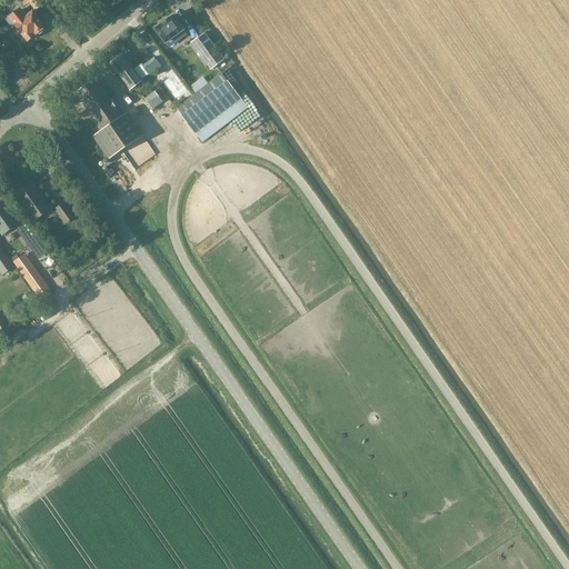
[(26,0),(35,10),(43,3),(40,0),(26,0)]
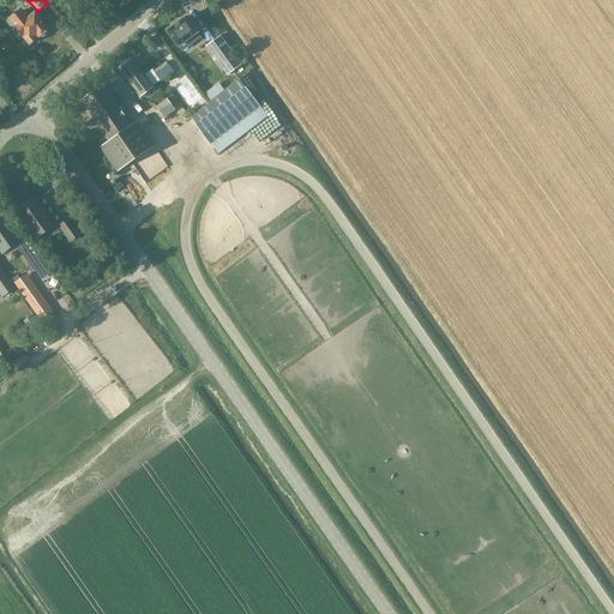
[(29,20),(24,14),(22,11),(6,23),(13,32),(17,30),(30,47),(41,38),(43,40),(48,35),(48,32),(49,31),(36,14),(29,20)]
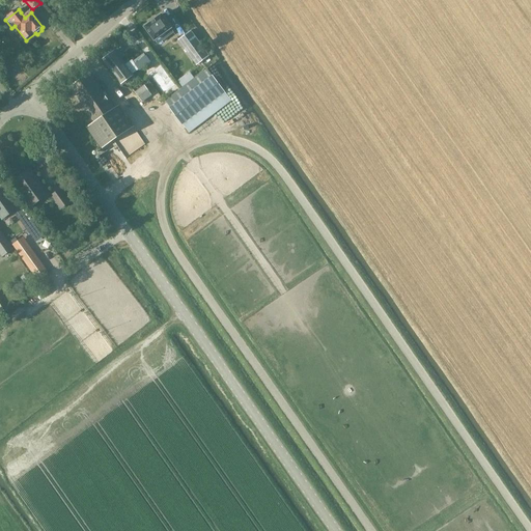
[(145,26),(144,27),(145,28),(154,39),(155,40),(155,39),(165,32),(168,36),(173,33),(170,29),(171,28),(170,27),(162,16),(161,15),(160,16),(155,20),(154,18),(149,22),(150,23),(145,26)]
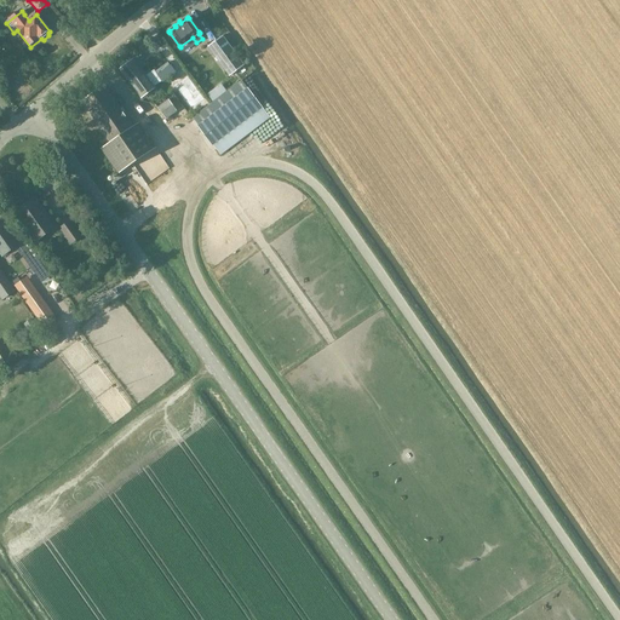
[(207,46),(229,76),(244,65),(223,35),(207,46)]
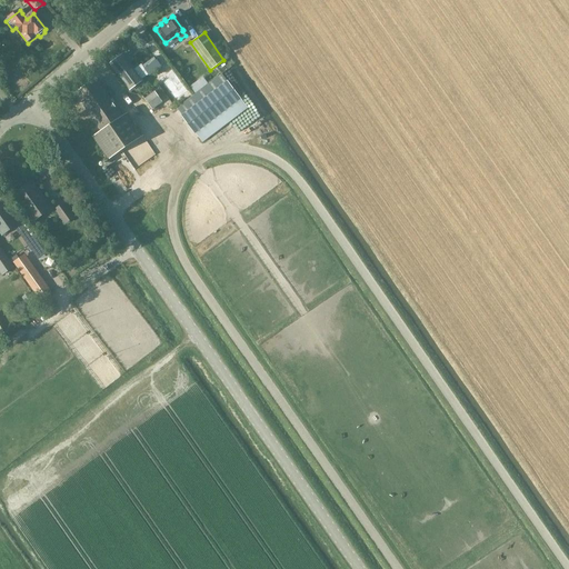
[(142,69),(137,73),(122,53),(109,63),(129,91),(148,77),(142,69)]
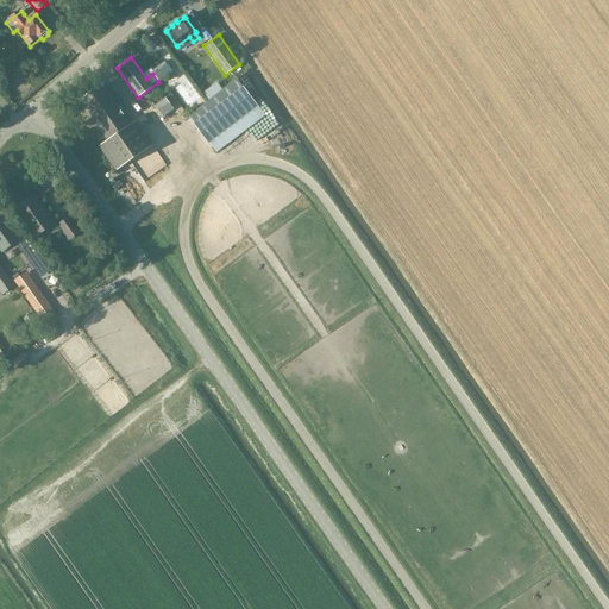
[(183,75),(170,85),(187,107),(199,98),(183,75)]
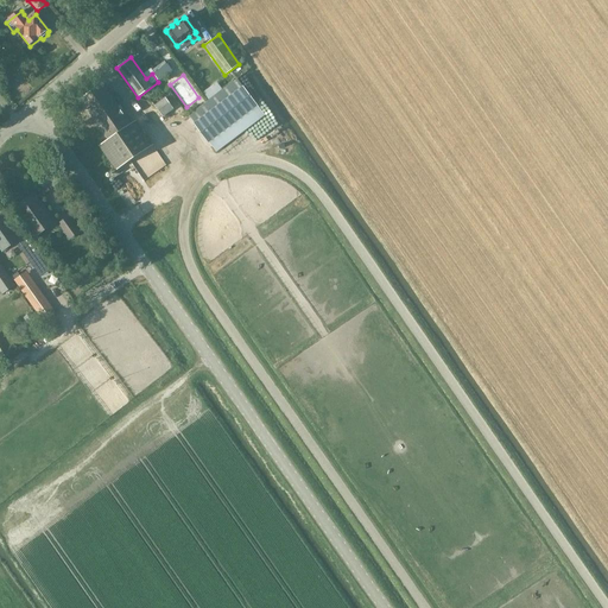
[(80,100),(108,141),(131,125),(102,84),(80,100)]
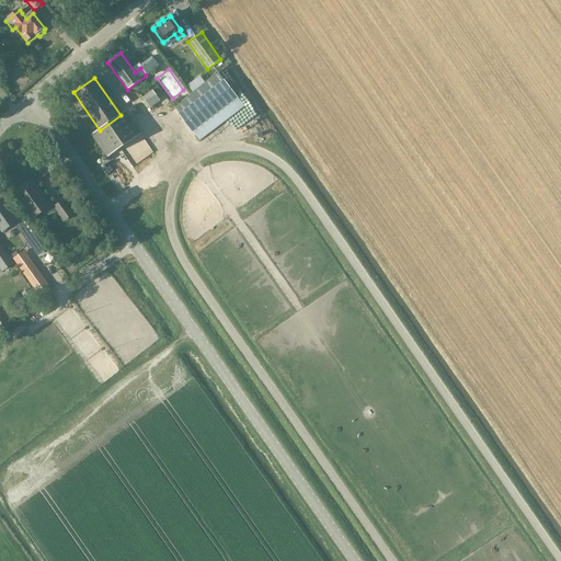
[(244,107),(224,80),(179,114),(199,141),(244,107)]
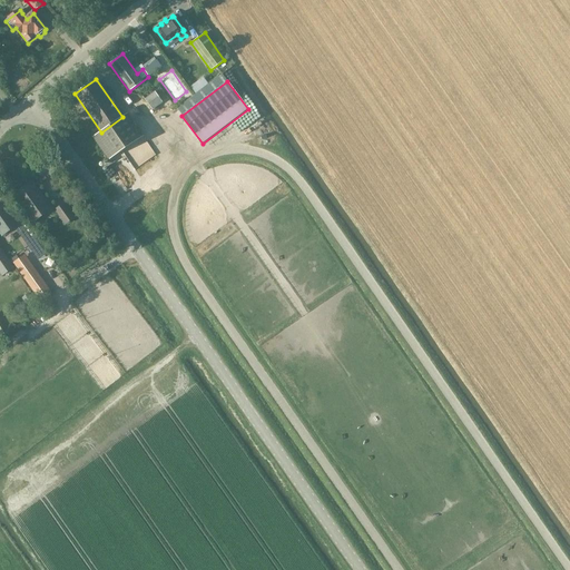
[(163,102),(160,98),(155,91),(145,99),(153,110),(163,102)]
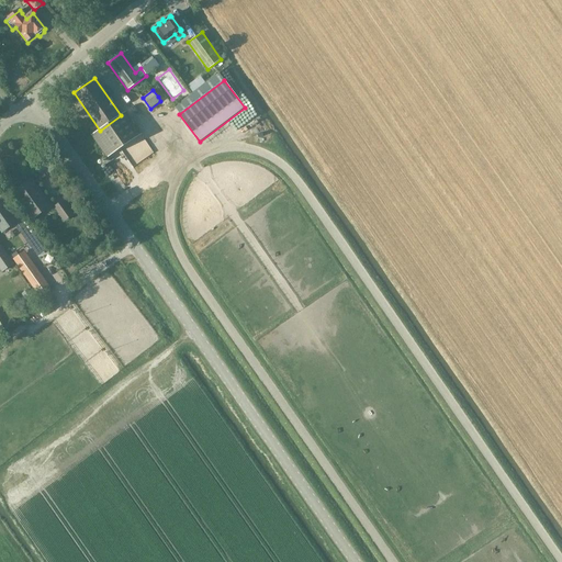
[(126,112),(121,115),(100,131),(91,136),(107,158),(142,134),(126,112)]
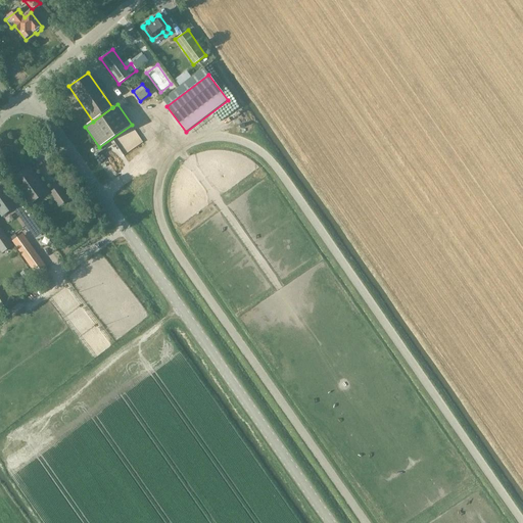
[(33,133),(24,135),(25,142),(35,140),(33,133)]
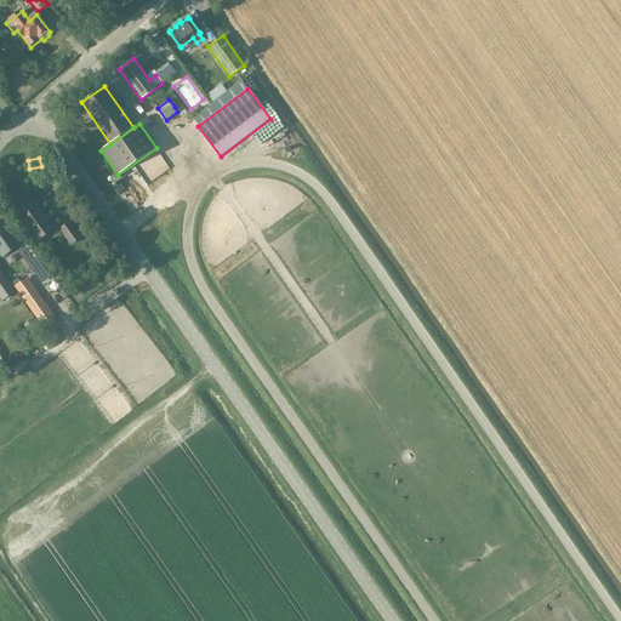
[(35,244),(57,228),(34,197),(12,212),(35,244)]
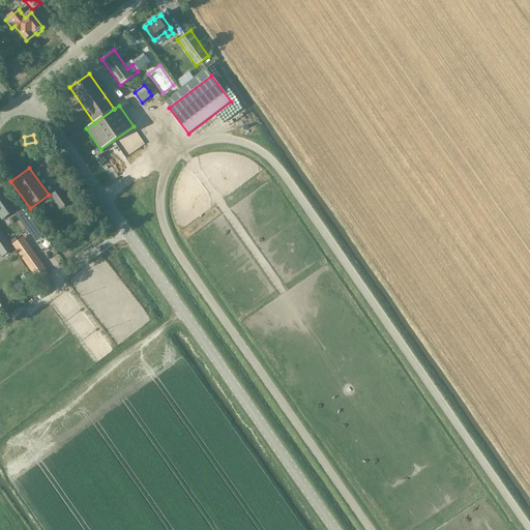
[(1,186),(0,186),(0,216),(2,219),(13,211),(24,226),(32,238),(40,232),(32,221),(24,208),(22,206),(17,209),(1,186)]
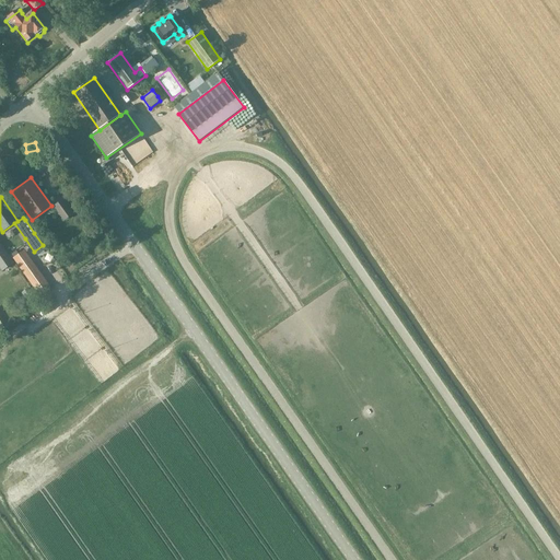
[(54,206),(63,221),(73,214),(63,199),(54,206)]
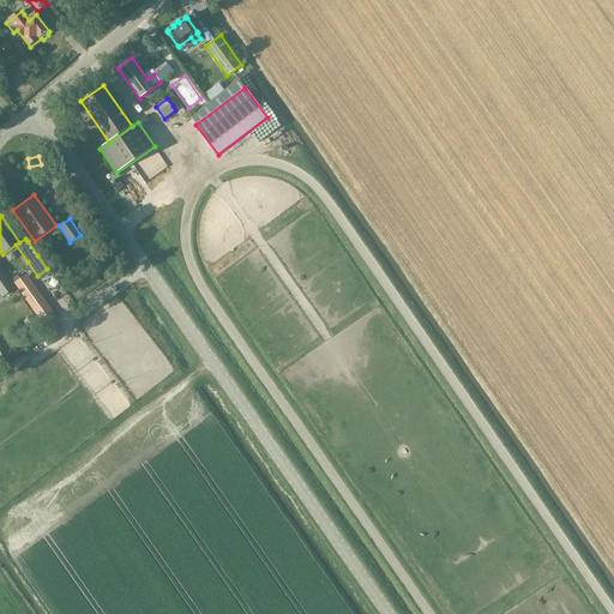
[(0,268),(0,294),(2,298),(14,289),(0,268)]
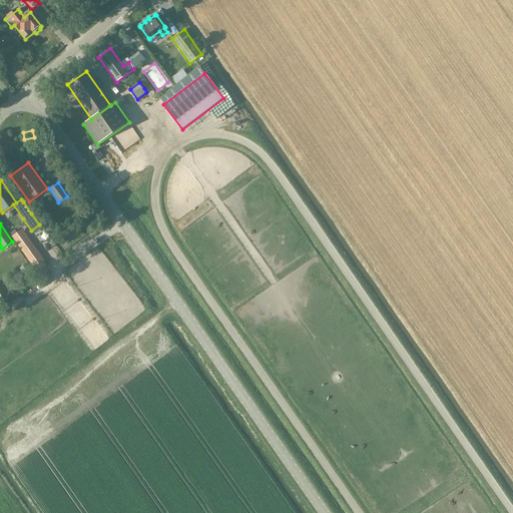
[(48,265),(22,228),(11,236),(37,273),(48,265)]
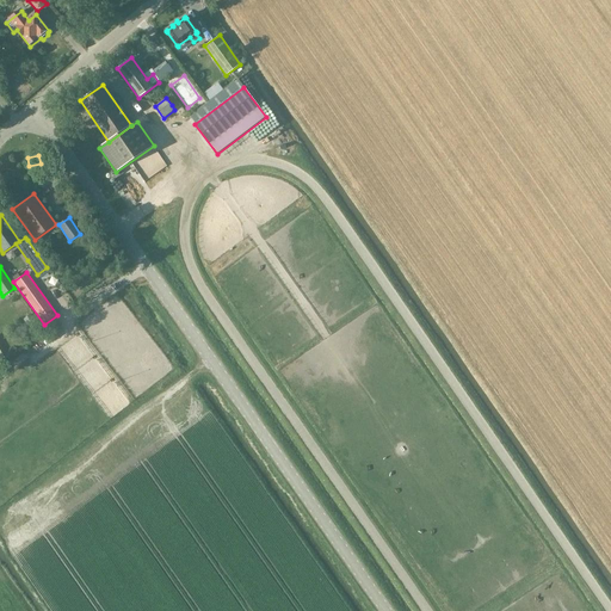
[(38,323),(31,313),(23,319),(30,328),(38,323)]
